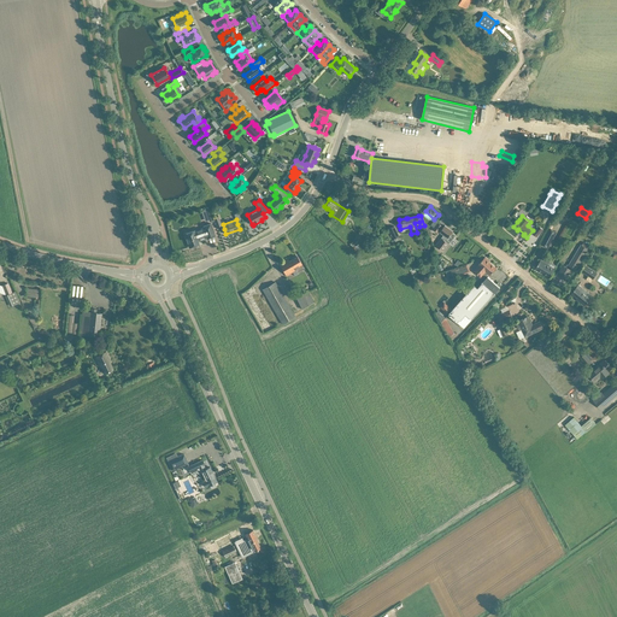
[(216,236),(213,230),(211,223),(203,227),(204,228),(194,231),(194,230),(184,234),(189,247),(199,244),(198,241),(207,238),(207,239),(216,236)]
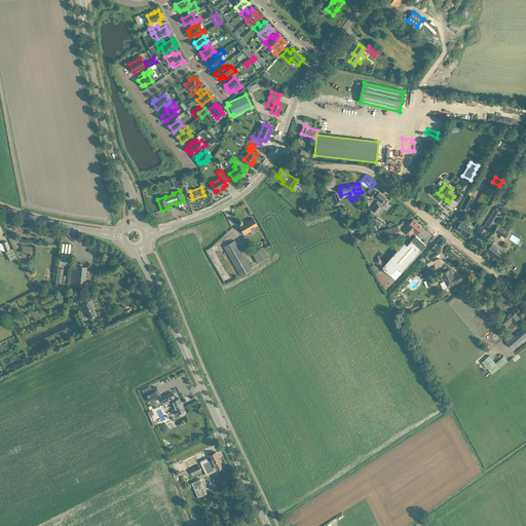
[(379,192),(376,196),(375,197),(378,200),(374,205),(374,207),(372,210),(378,214),(388,200),(385,197),(386,197),(379,192)]
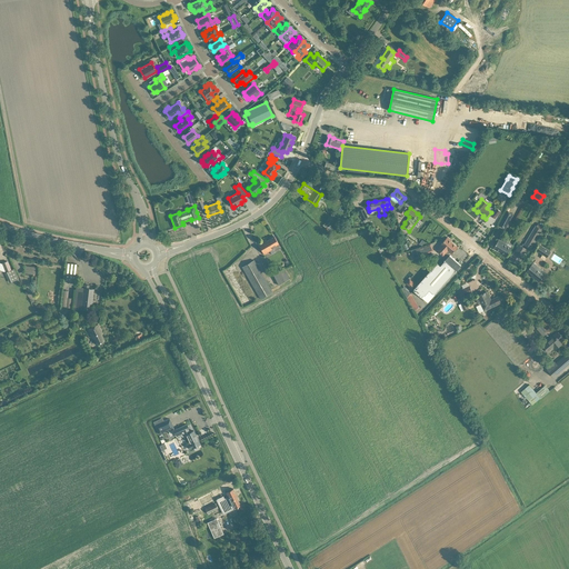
[(365,223),(369,221),(362,209),(359,211),(365,223)]
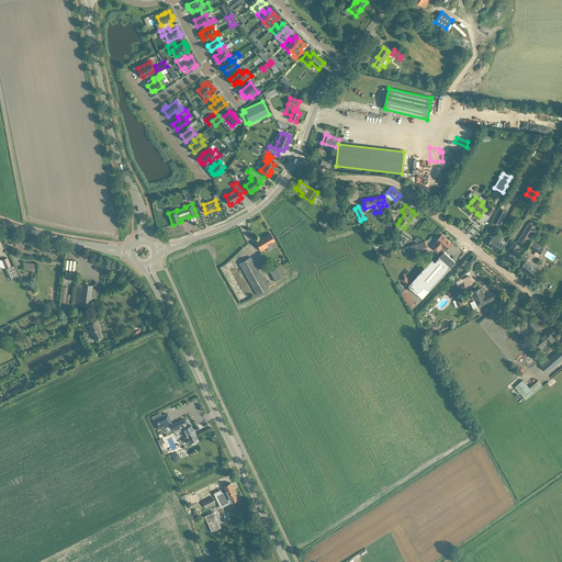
[(494,210),(491,206),(485,213),(489,216),(494,210)]
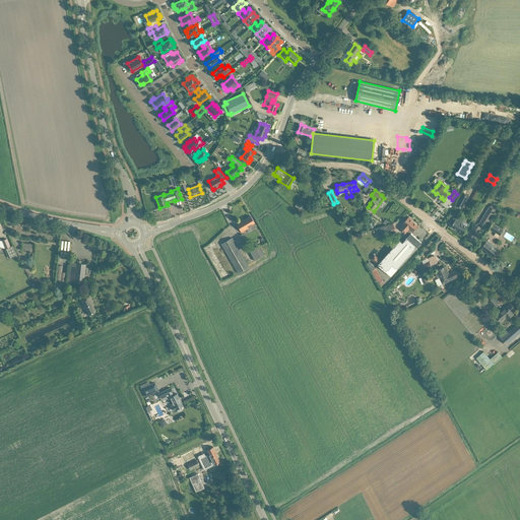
[(469,196),(462,193),(456,206),(462,209),(469,196)]
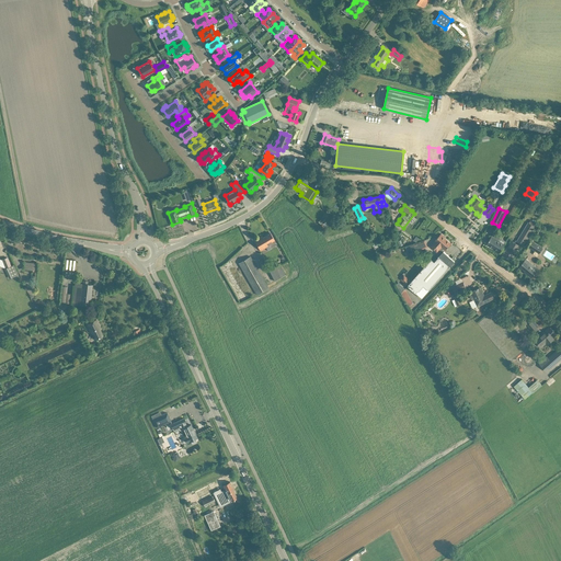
[(530,220),(529,222),(517,241),(516,240),(515,242),(512,241),(506,250),(503,254),(512,260),(514,255),(521,245),(519,245),(521,243),(524,245),(535,227),(535,226),(536,224),(530,220)]
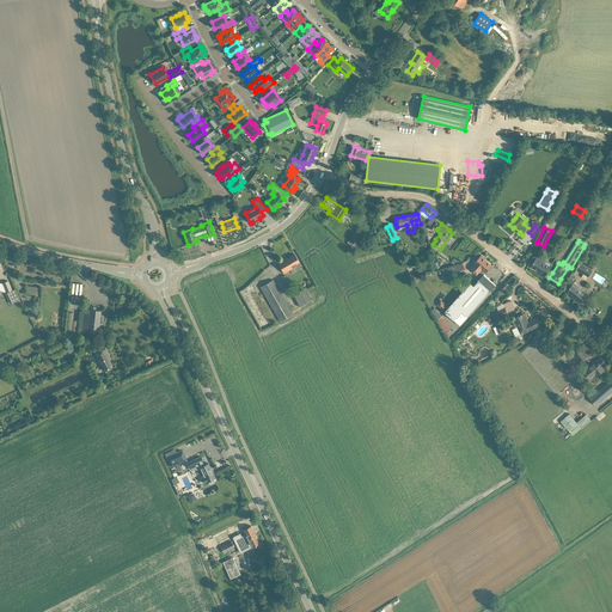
[(299,262),(298,259),(295,255),(287,259),(286,257),(277,262),(280,267),(283,274),(291,270),(292,274),(295,271),(294,268),(293,268),(292,267),(299,262)]
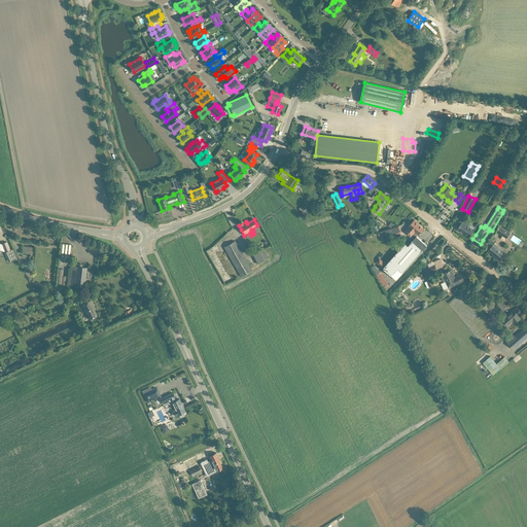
[(415,219),(411,223),(409,225),(409,226),(405,232),(411,237),(415,232),(419,235),(424,229),(417,223),(415,221),(415,220),(415,219)]
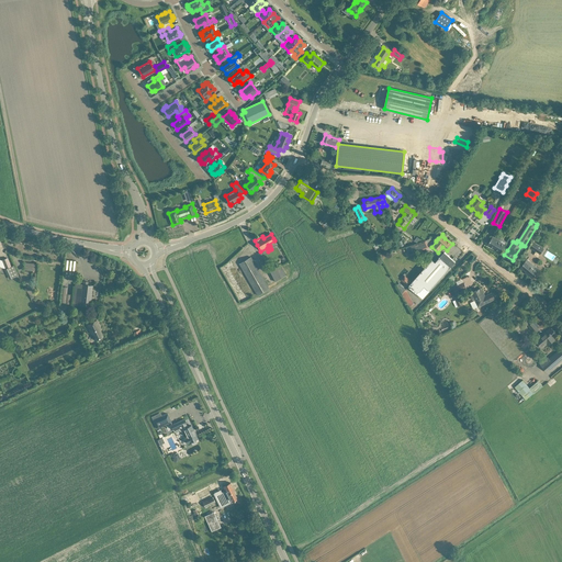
[(493,237),(491,240),(487,245),(501,253),(505,246),(498,242),(498,240),(493,237)]
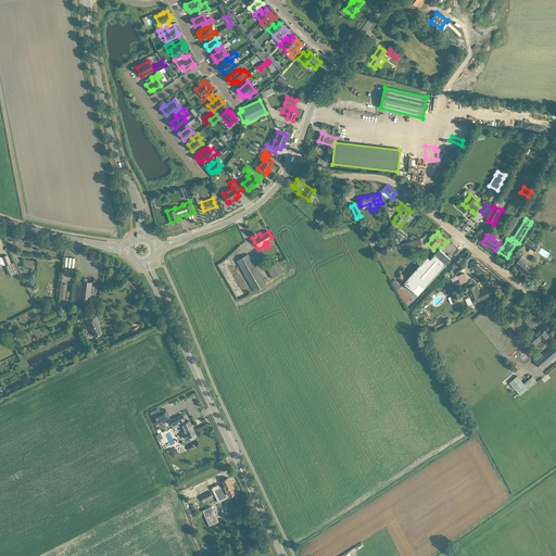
[(538,245),(528,239),(523,244),(534,251),(538,245)]
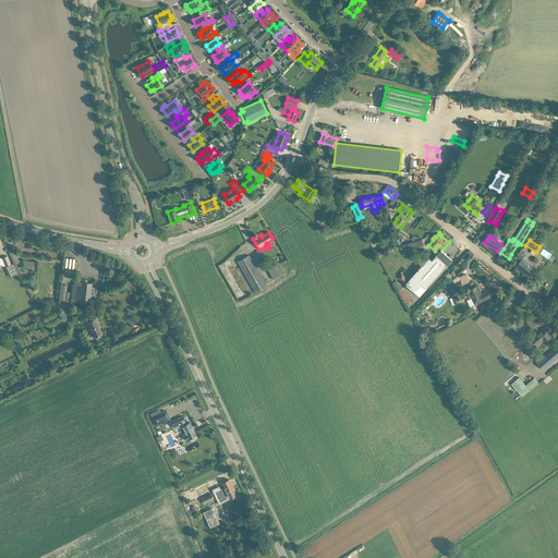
[(405,283),(420,296),(447,265),(448,265),(448,264),(452,259),(453,257),(452,256),(450,256),(449,257),(441,250),(437,255),(436,254),(436,255),(432,261),(428,257),(409,280),(405,283)]
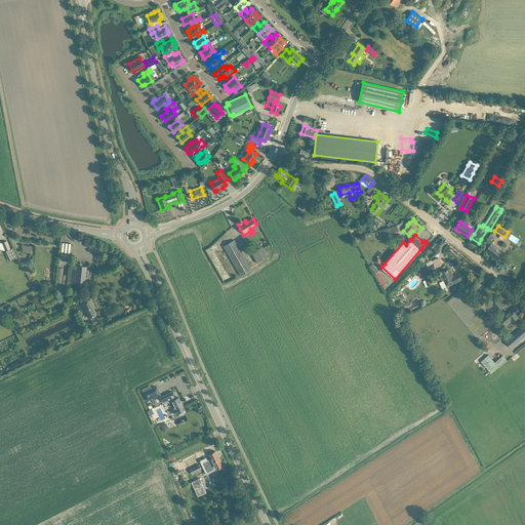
[(251,270),(237,244),(234,240),(224,246),(240,276),(251,270)]
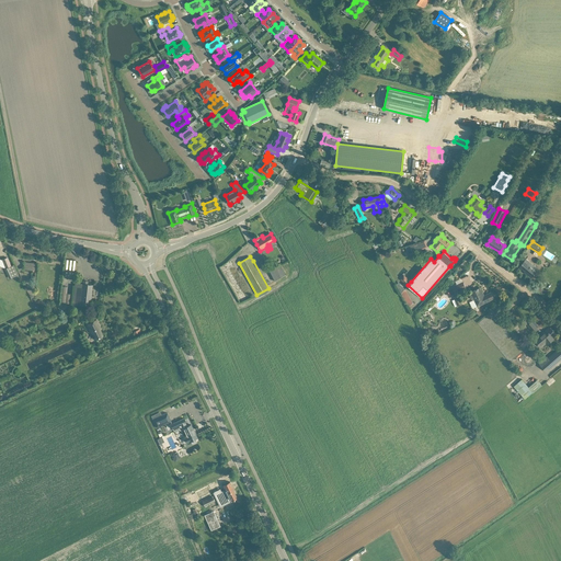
[(2,261),(0,265),(7,268),(9,275),(10,278),(18,275),(16,272),(13,265),(11,266),(8,258),(2,260),(2,261)]
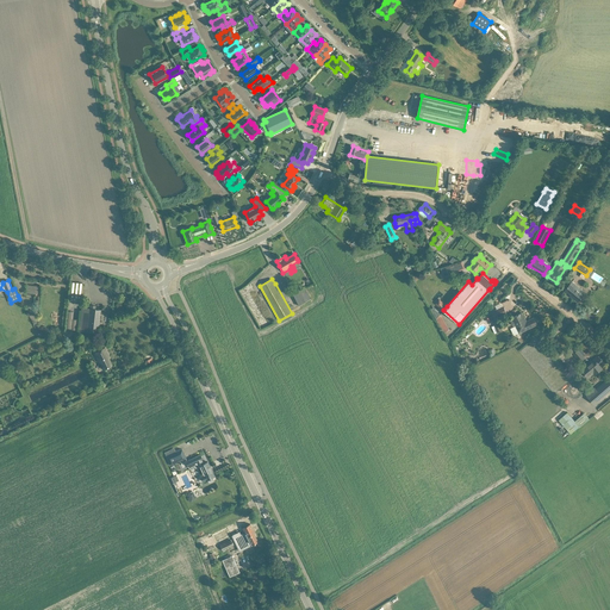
[(80,300),(82,282),(70,281),(69,299),(80,300)]
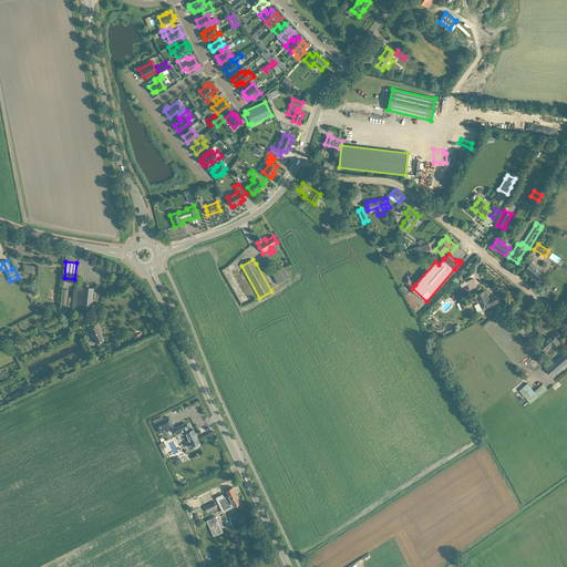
[(532,261),(528,265),(525,269),(531,274),(529,275),(537,281),(545,272),(537,266),(532,261)]
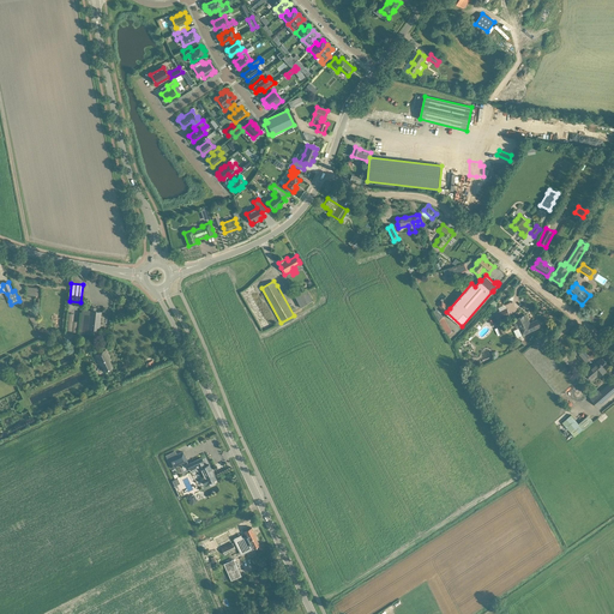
[(306,289),(294,295),(301,308),(313,301),(306,289)]
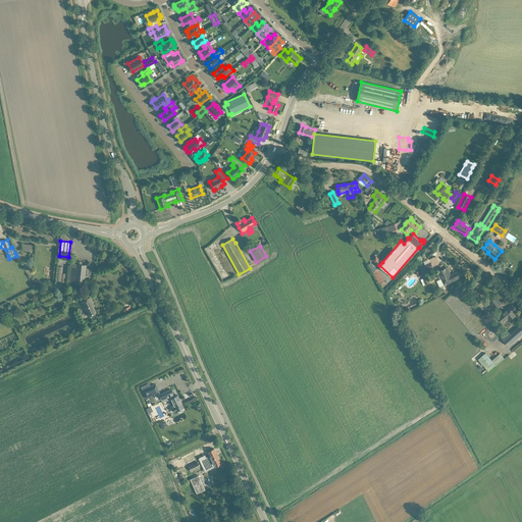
[(379,265),(382,262),(376,256),(372,260),(379,265)]
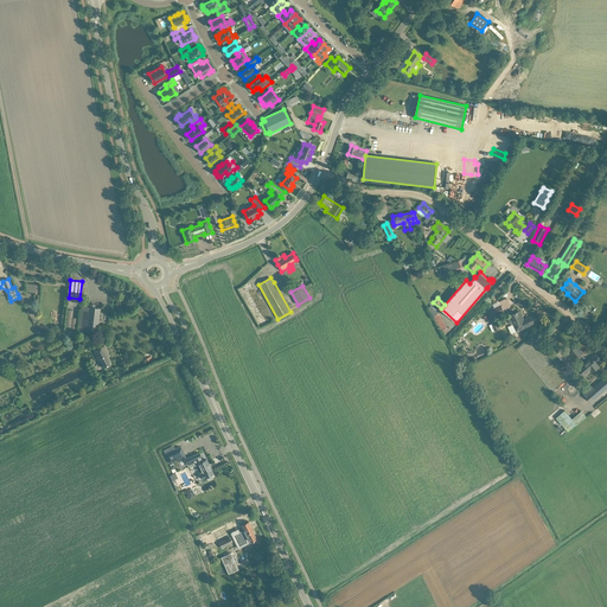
[(500,305),(489,311),(492,318),(504,312),(500,305)]
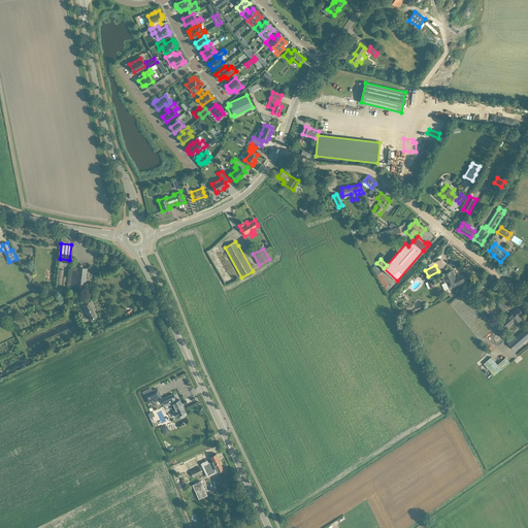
[(87,268),(77,267),(70,266),(68,286),(75,287),(85,288),(86,284),(86,281),(89,281),(89,278),(86,278),(87,268)]
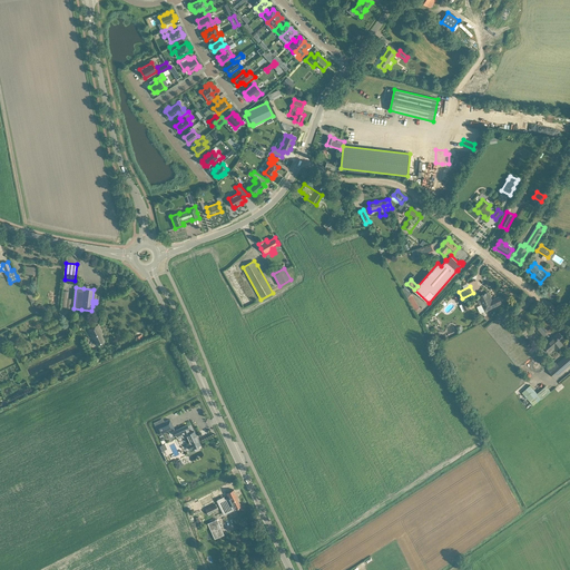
[(485,293),(484,294),(478,297),(478,298),(478,300),(479,304),(481,304),(484,312),(497,305),(501,303),(499,297),(492,301),(488,293),(485,294),(485,293)]
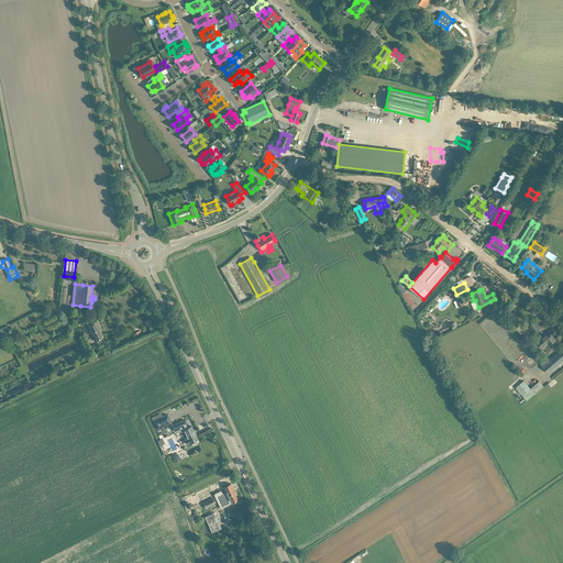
[(87,326),(89,330),(91,334),(92,334),(96,341),(103,337),(100,329),(97,321),(87,326)]
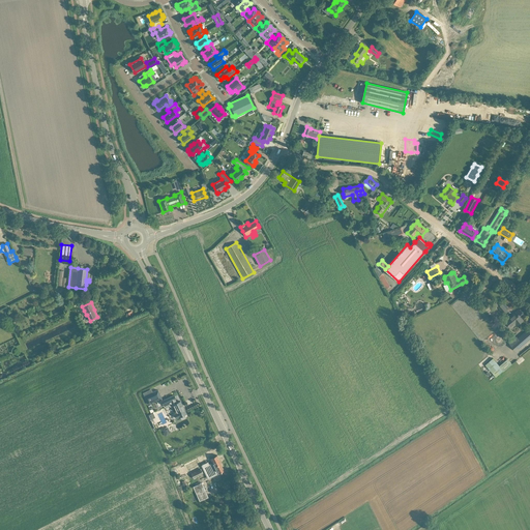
[(502,304),(498,308),(504,315),(508,311),(502,304)]
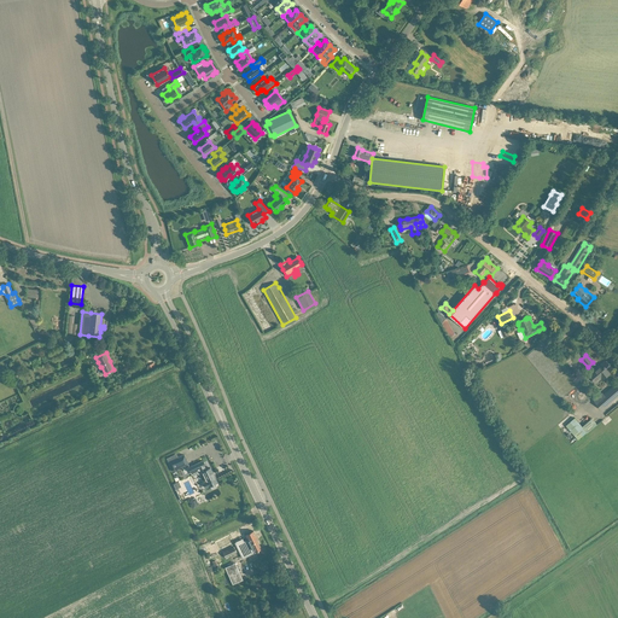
[(606,361),(601,365),(589,374),(596,382),(601,378),(602,379),(605,378),(608,374),(607,372),(612,368),(606,361)]
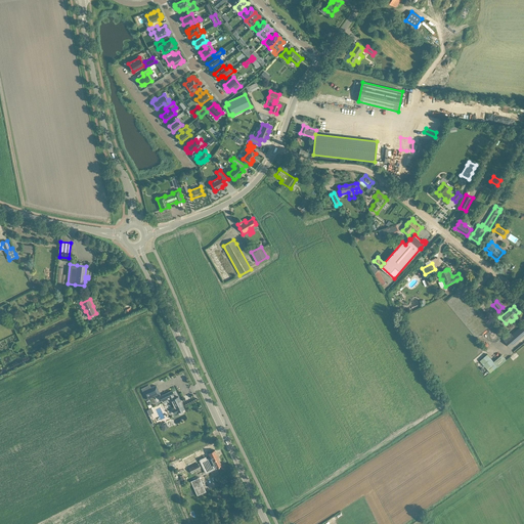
[(523,326),(523,325),(512,335),(511,333),(503,340),(511,348),(523,335),(523,326)]
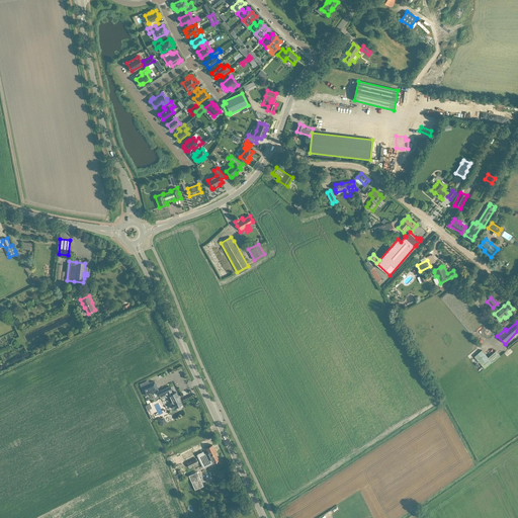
[(482,350),(475,356),(477,359),(485,368),(492,362),(500,356),(496,351),(488,357),(484,353),(482,350)]
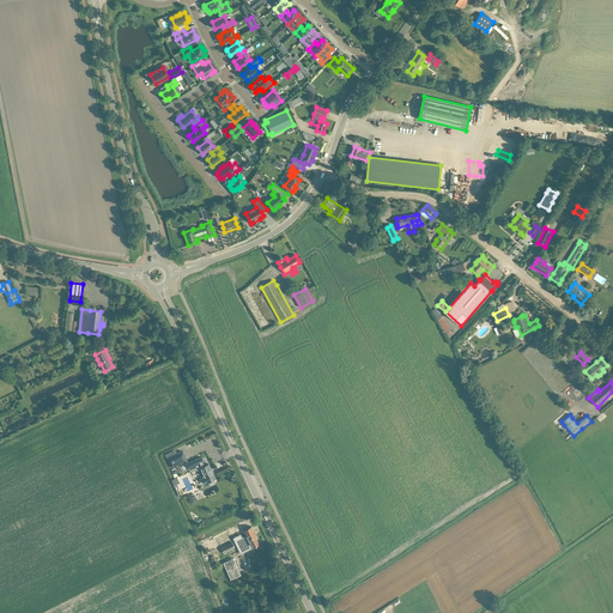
[(187,461),(183,451),(167,459),(171,468),(187,461)]
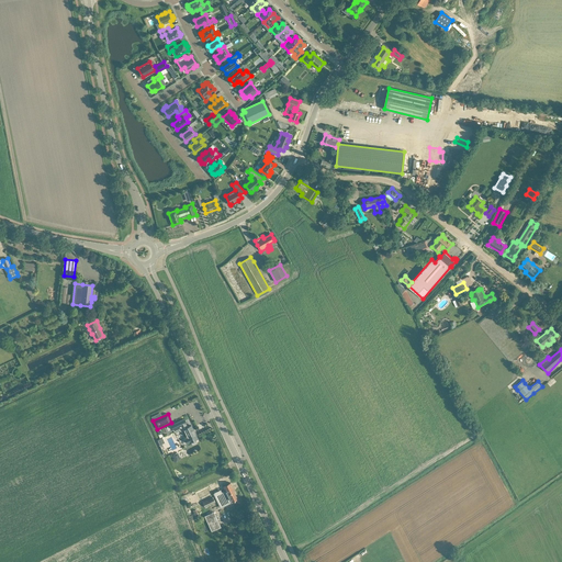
[(173,429),(181,426),(188,438),(186,439),(188,444),(192,441),(193,445),(197,442),(195,440),(198,439),(191,426),(188,428),(186,424),(187,424),(184,419),(171,426),(173,429)]
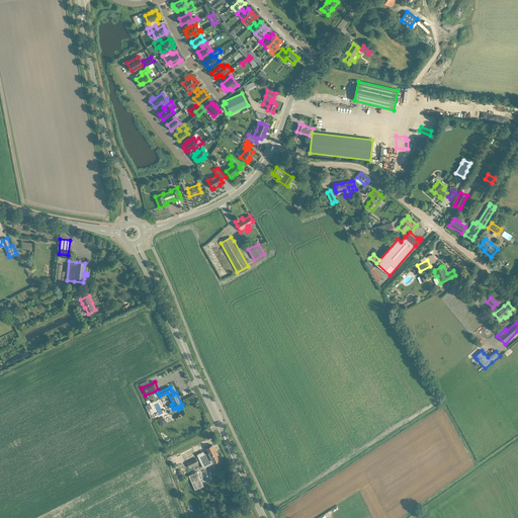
[(203,463),(204,465),(204,466),(207,464),(213,461),(213,462),(214,462),(219,459),(211,445),(207,447),(206,447),(208,453),(207,454),(207,456),(204,457),(202,452),(197,454),(201,463),(203,463)]
